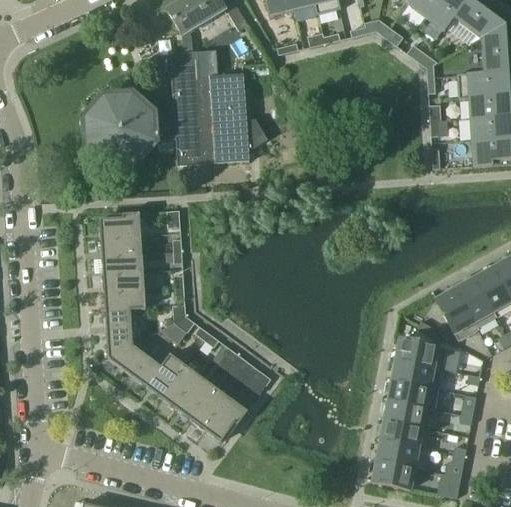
[(181,33),(224,7),(219,0),(182,0),(167,9),(181,33)]
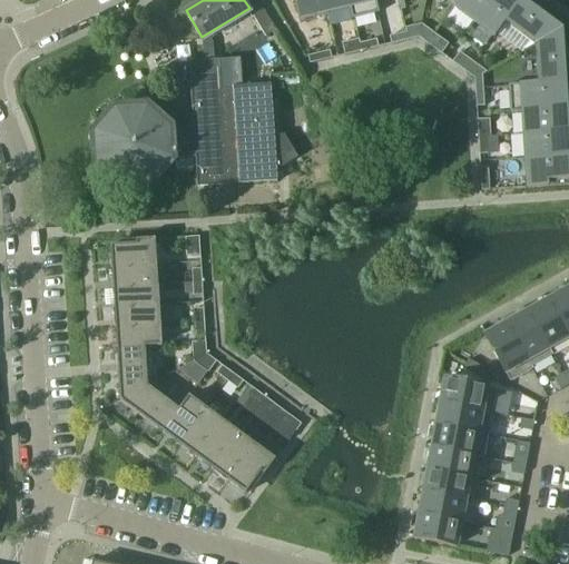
[(327,9),(325,0),(295,0),(298,16),(327,9)]
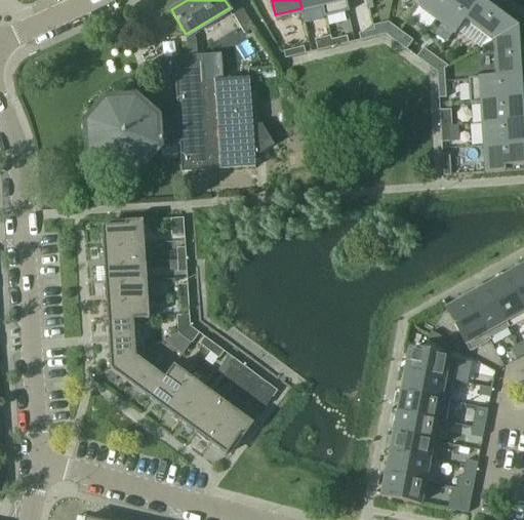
[(323,3),(322,0),(299,0),(301,8),(321,3),(323,3)]
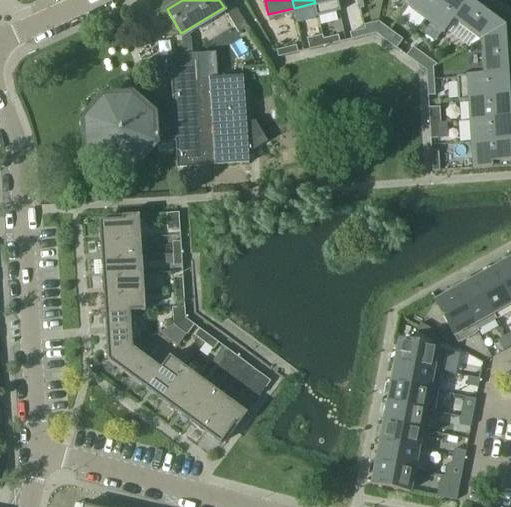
[(314,0),(315,3),(313,3),(316,13),(340,7),(339,0),(314,0)]
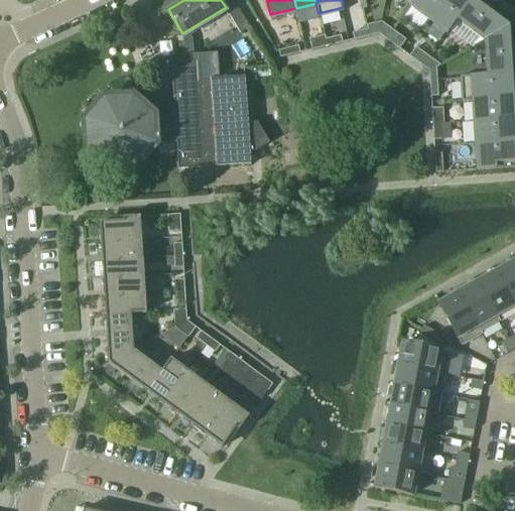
[(428,16),(439,0),(410,0),(409,2),(428,16)]
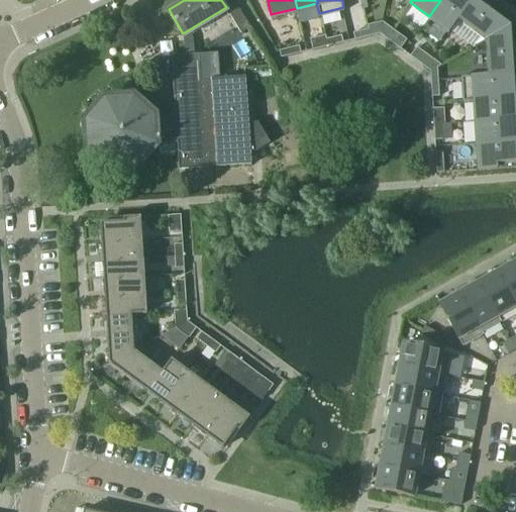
[(456,16),(468,0),(440,0),(429,16),(448,30),(457,17),(456,16)]
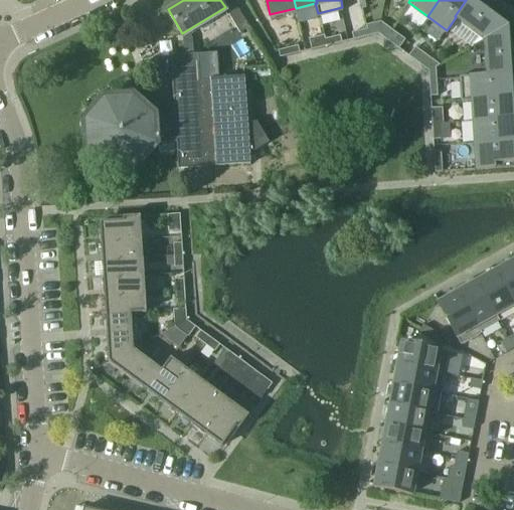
[(466,0),(455,16),(456,17),(484,37),(508,24),(479,2),(480,0),(466,0)]
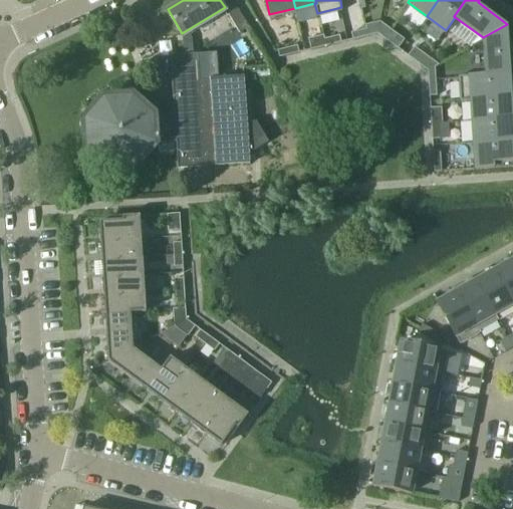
[(239,29),(249,23),(238,5),(228,11),(239,29)]
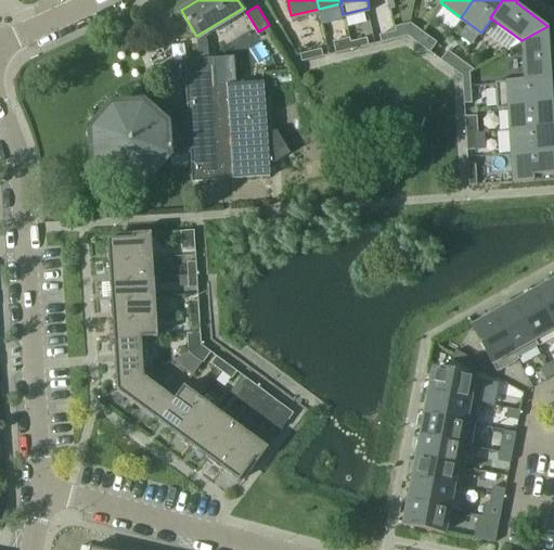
[(408,33),(410,24),(411,18),(395,23),(396,27),(397,35),(408,33)]
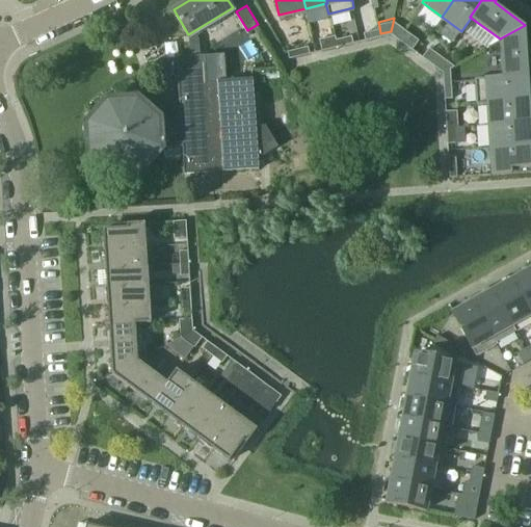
[(405,27),(394,18),(393,23),(391,31),(399,36),(403,30),(405,27)]
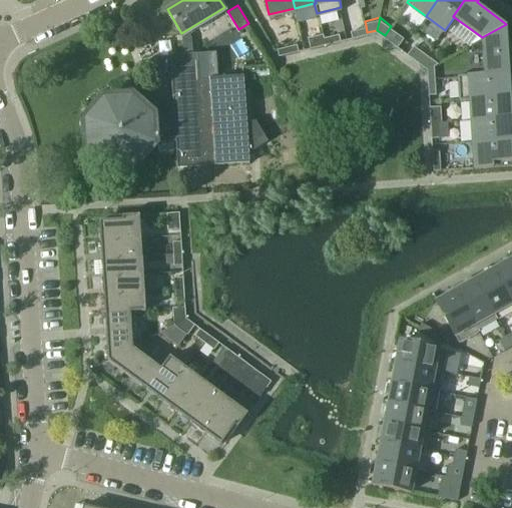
[(508,60),(506,24),(482,37),(483,71),(483,73),(511,71),(511,60),(508,60)]
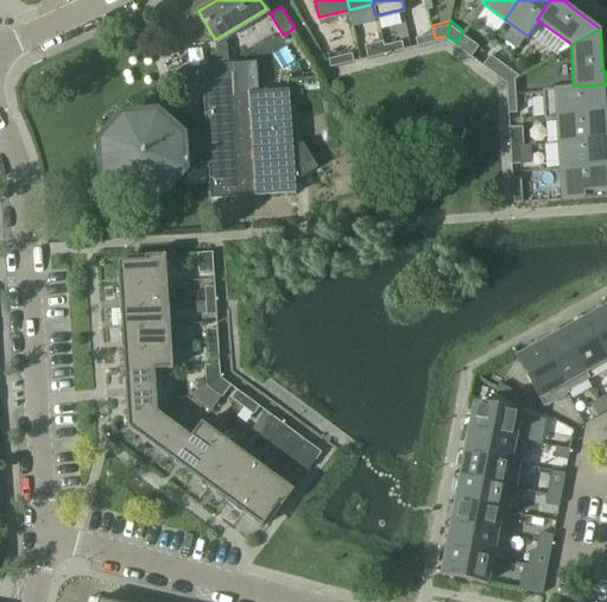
[(435,38),(434,30),(416,35),(417,43),(435,38)]
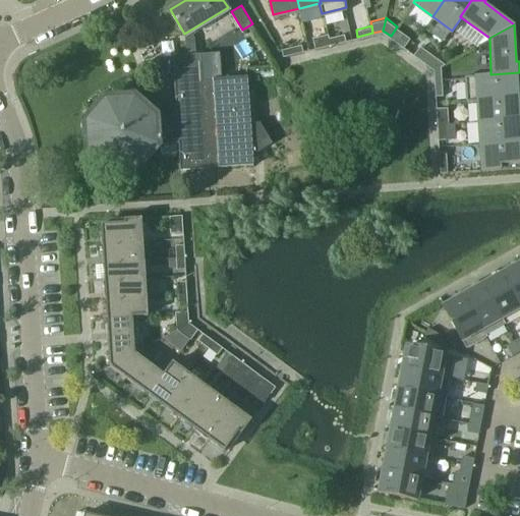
[(397,26),(395,30),(391,36),(403,46),(410,37),(397,26)]
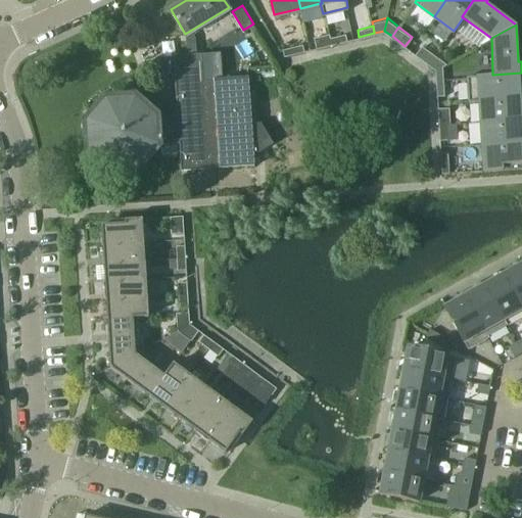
[(332,43),(330,36),(329,32),(314,36),(316,47),(332,43)]
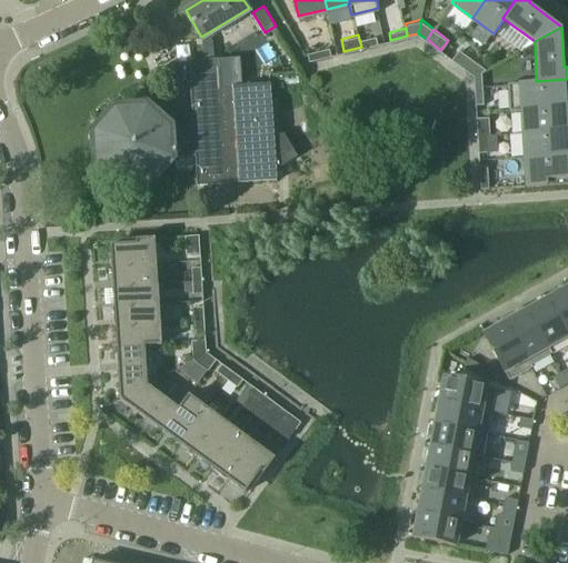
[(376,34),(359,39),(361,47),(378,42),(376,34)]
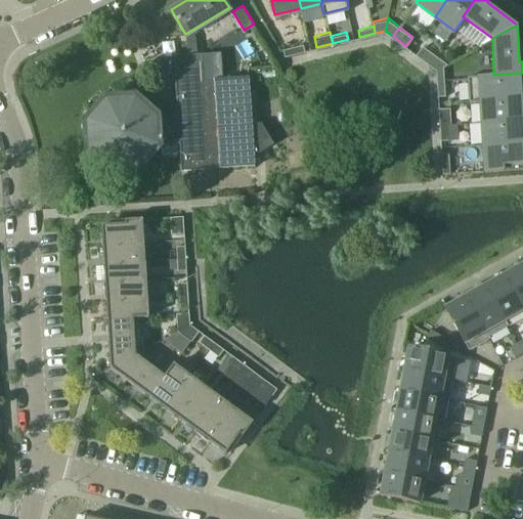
[(252,122),(249,75),(204,78),(202,51),(197,52),(195,38),(186,38),(187,52),(173,53),(177,114),(158,115),(135,95),(105,96),(85,120),(87,149),(110,169),(139,167),(159,144),(159,142),(179,141),(181,169),(255,164),(254,155),(273,142),(261,122),(252,122)]
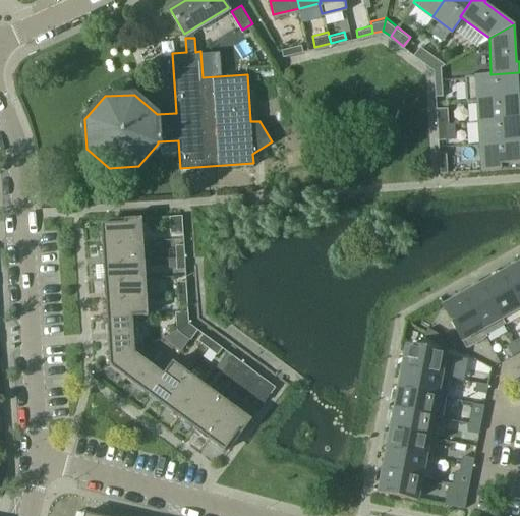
[(281,47),(283,54),(303,49),(301,42),(281,47)]
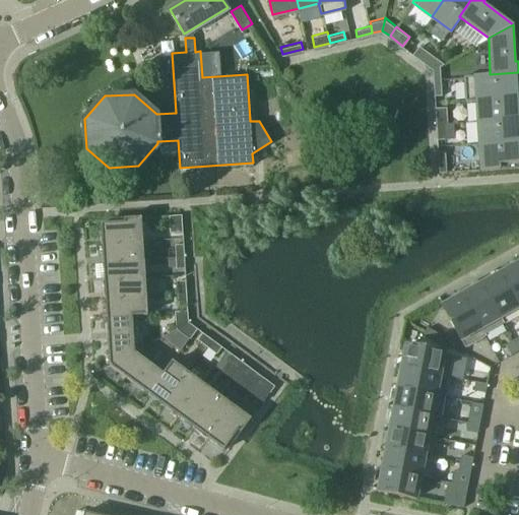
[(419,44),(412,53),(426,62),(432,53),(419,44)]
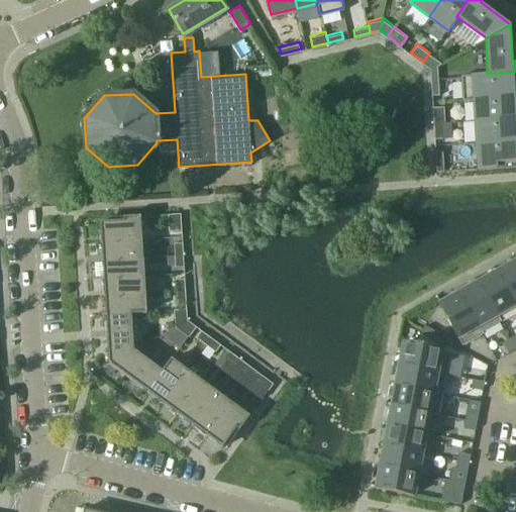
[(441,62),(429,53),(423,62),(430,68),(437,64),(441,62)]
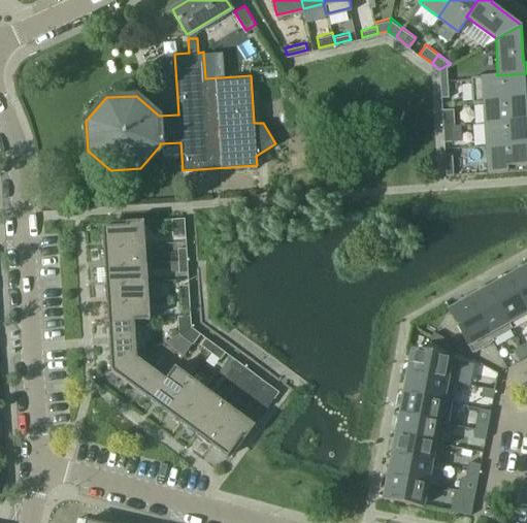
[(526,73),(497,75),(497,73),(471,75),(472,101),(483,100),(483,98),(526,95),(526,84),(524,84),(524,75),(526,75),(526,73)]
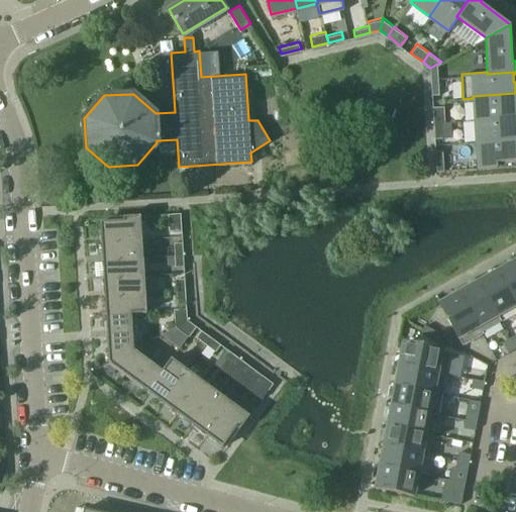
[(439,92),(438,77),(431,77),(432,93),(439,92)]
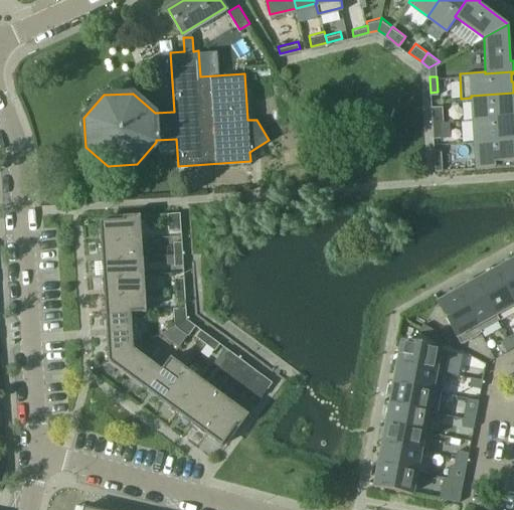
[(513,93),(471,96),(471,98),(472,118),(513,115),(513,104),(512,95),(513,95),(513,93)]
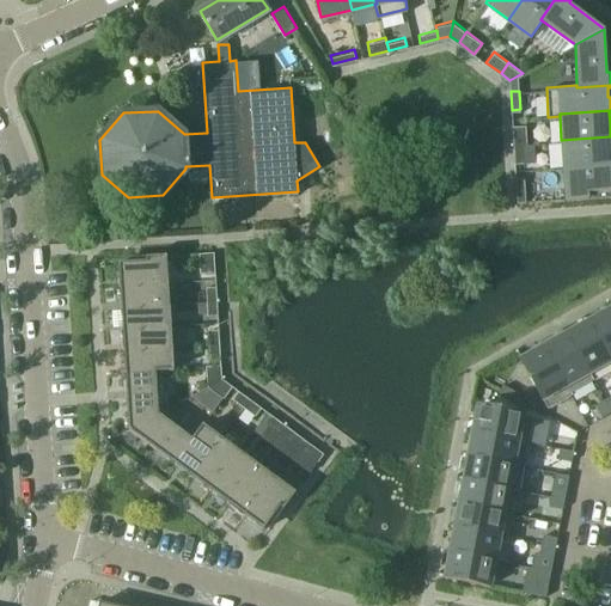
[(526,123),(512,124),(513,144),(523,142),(527,142),(526,123)]
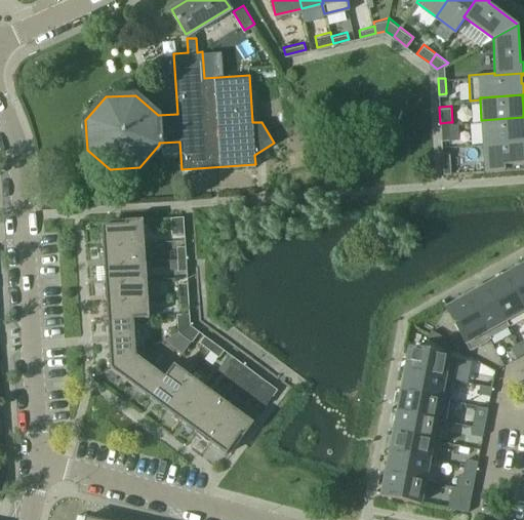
[(523,117),(481,120),(483,142),(523,138),(523,119),(523,117)]
